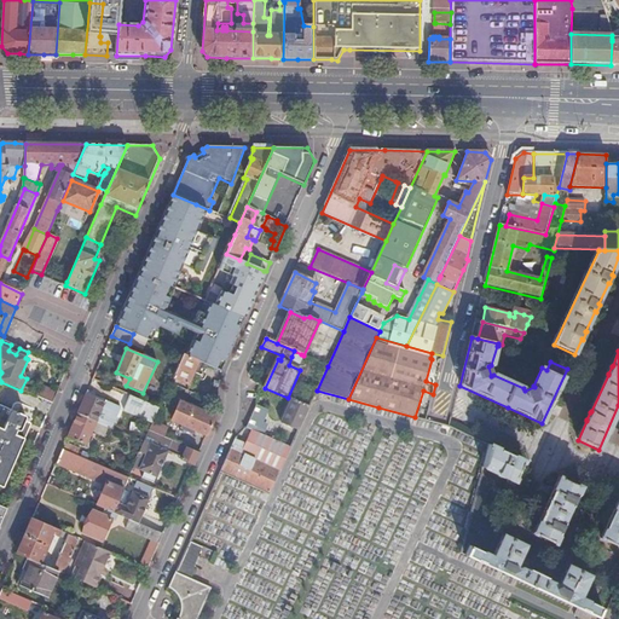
[(173,379),(189,386),(198,362),(183,356),(173,379)]
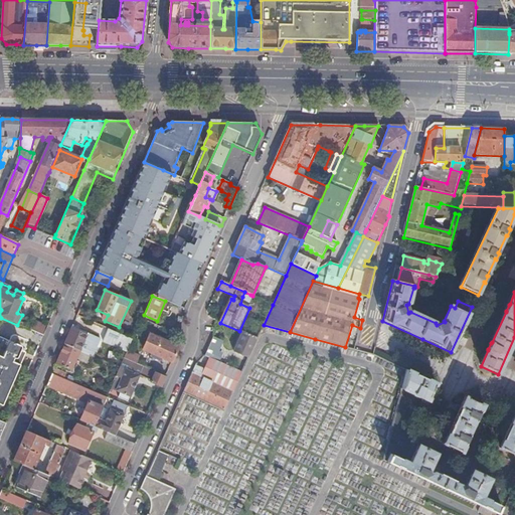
[(34,321),(30,330),(44,336),(48,327),(34,321)]
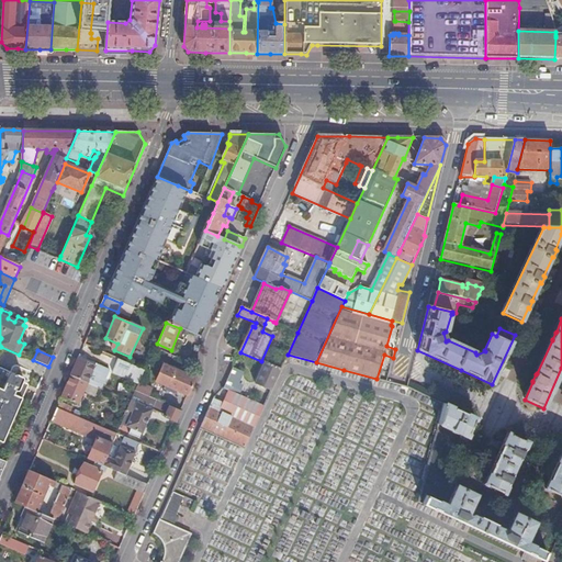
[(110,370),(96,363),(93,367),(78,360),(70,377),(98,389),(101,390),(110,370)]
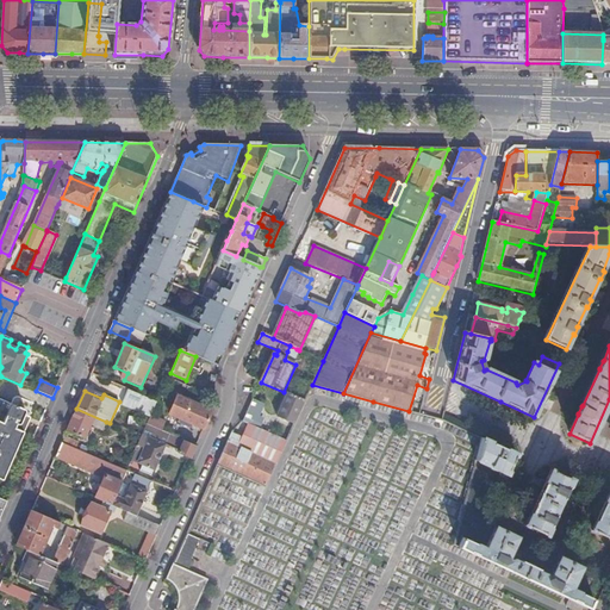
[(128,391),(122,405),(150,417),(156,404),(157,403),(128,391)]
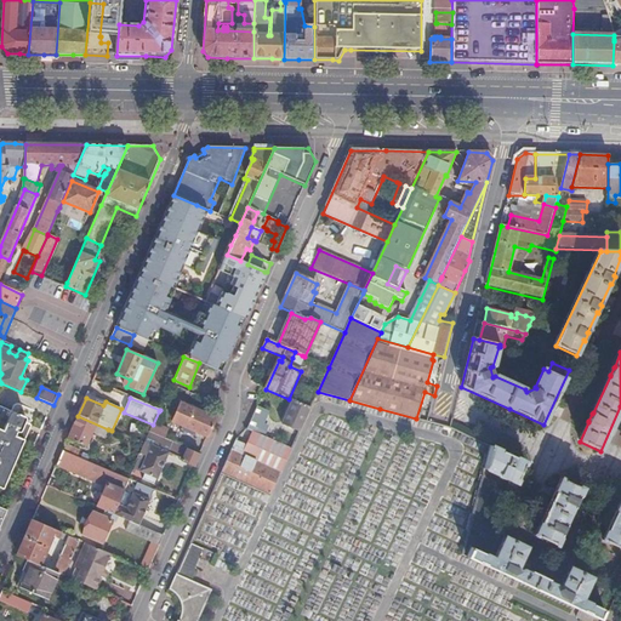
[(283,425),(300,432),(311,408),(307,406),(292,402),(283,425)]
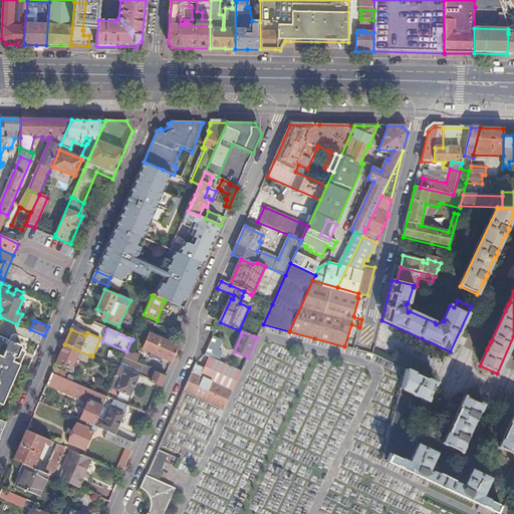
[(143,350),(158,356),(157,359),(163,362),(164,359),(172,363),(179,347),(150,334),(143,350)]
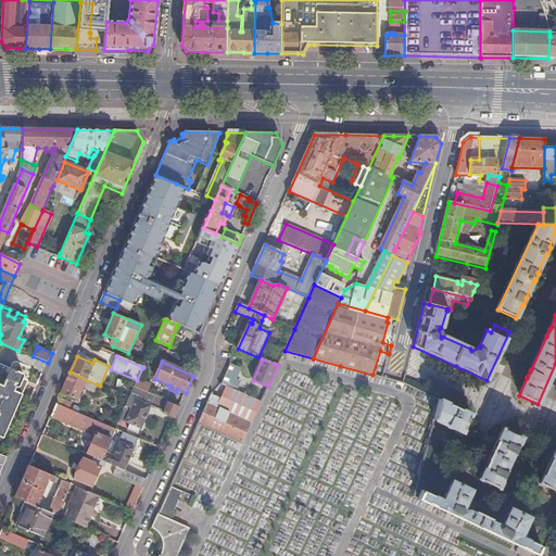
[(225,377),(236,382),(241,369),(230,365),(225,377)]
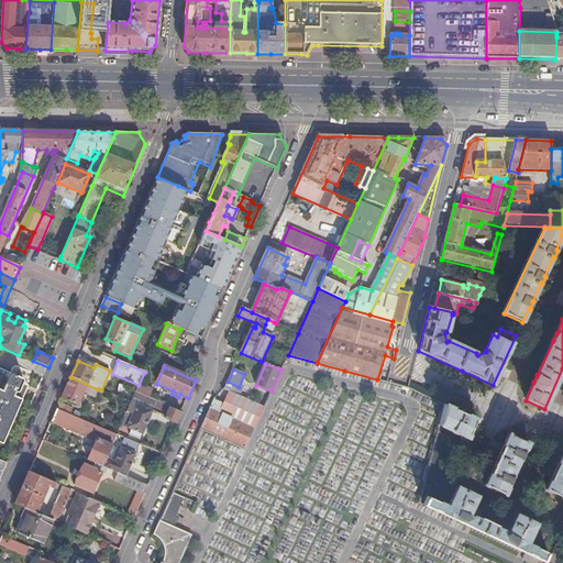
[(0,443),(2,444),(25,392),(21,389),(24,383),(24,382),(24,381),(24,379),(13,375),(12,375),(10,376),(3,392),(0,389),(0,443)]
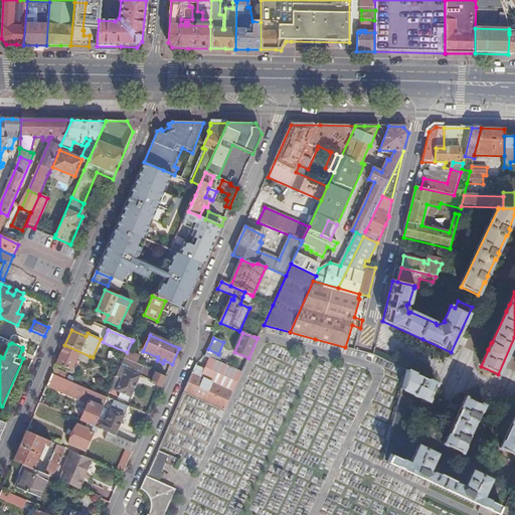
[(56,364),(71,371),(76,360),(87,364),(90,356),(64,345),(56,364)]
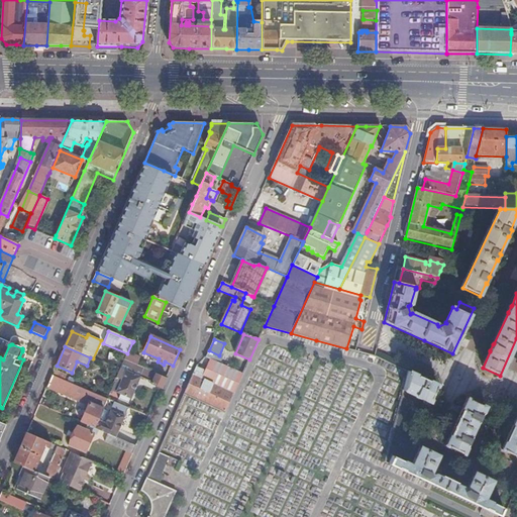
[(212,360),(216,363),(219,355),(209,350),(206,357),(212,360)]
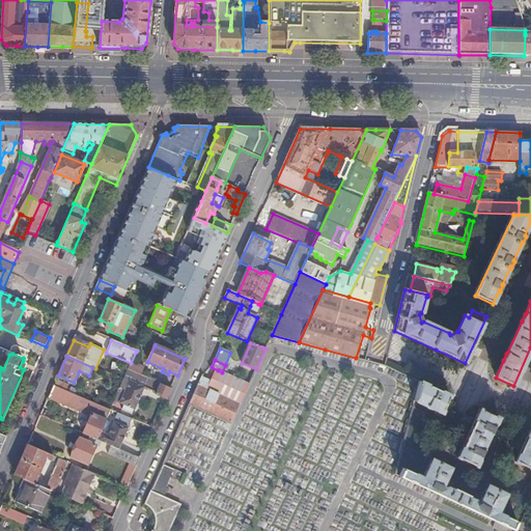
[(123,381),(114,402),(123,406),(121,411),(132,415),(134,410),(135,411),(144,389),(154,393),(158,384),(156,383),(128,370),(123,381)]
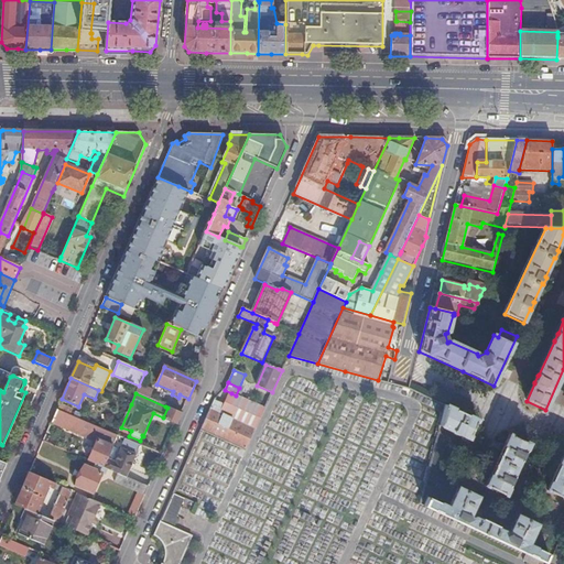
[(246,452),(266,409),(264,408),(246,400),(241,398),(236,396),(231,393),(225,407),(214,402),(202,431),(246,452)]
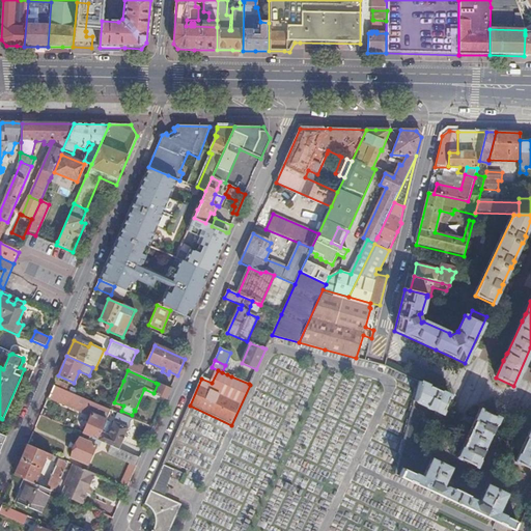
[(174,383),(159,376),(156,383),(158,384),(160,385),(171,389),(174,383)]
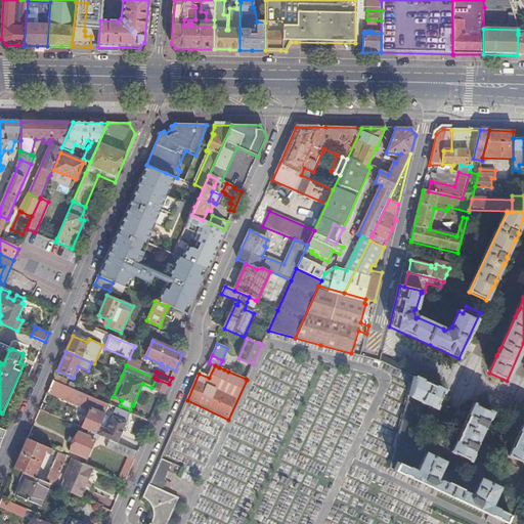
[(66,386),(68,381),(55,376),(53,381),(66,386)]
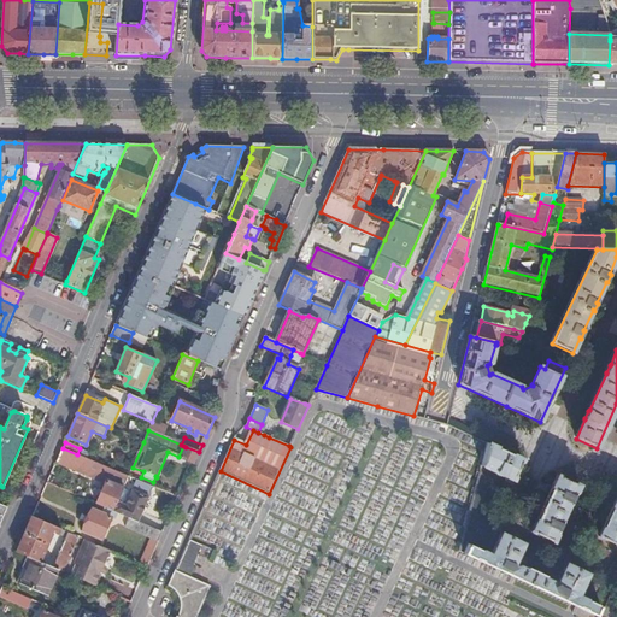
[(600,616),(605,609),(589,601),(587,601),(577,597),(589,569),(569,559),(557,586),(554,587),(553,587),(552,583),(545,580),(546,577),(527,568),(526,570),(518,568),(515,569),(513,565),(526,539),(505,529),(492,557),(482,552),(480,551),(469,546),(466,542),(470,530),(472,530),(487,475),(486,475),(488,470),(497,474),(497,475),(503,479),(504,476),(513,481),(522,460),(488,445),(460,553),(576,607),(589,613),(597,616),(600,616)]
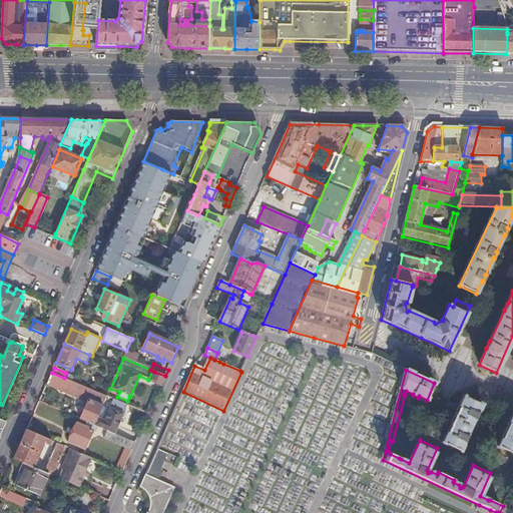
[(154,372),(150,382),(160,387),(165,376),(154,372)]
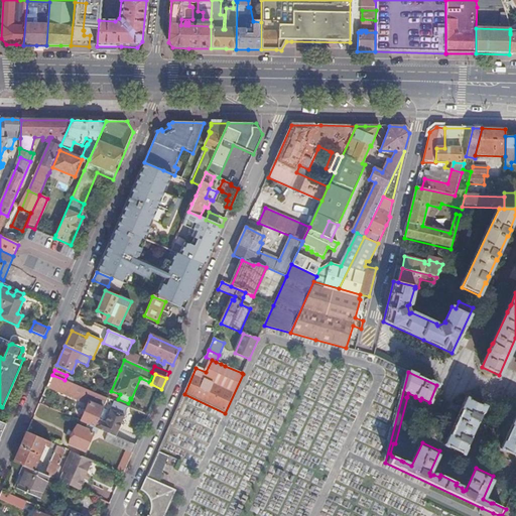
[(52,375),(48,383),(67,391),(71,383),(65,380),(52,375)]
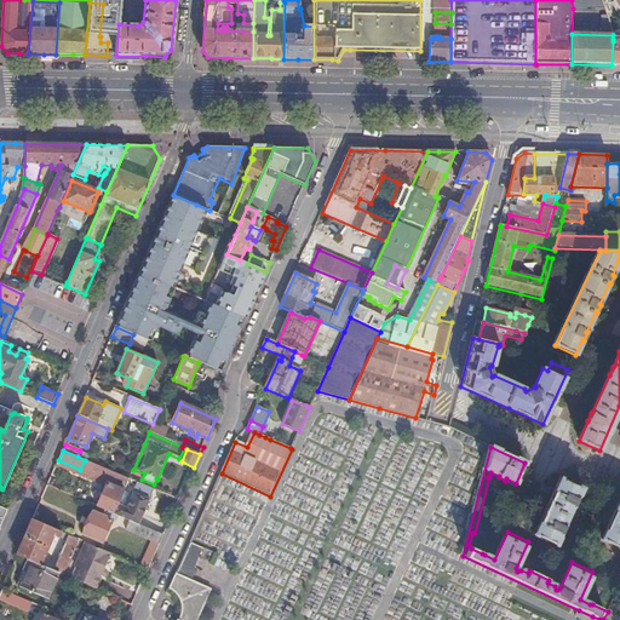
[(85,460),(80,470),(108,482),(113,472),(85,460)]
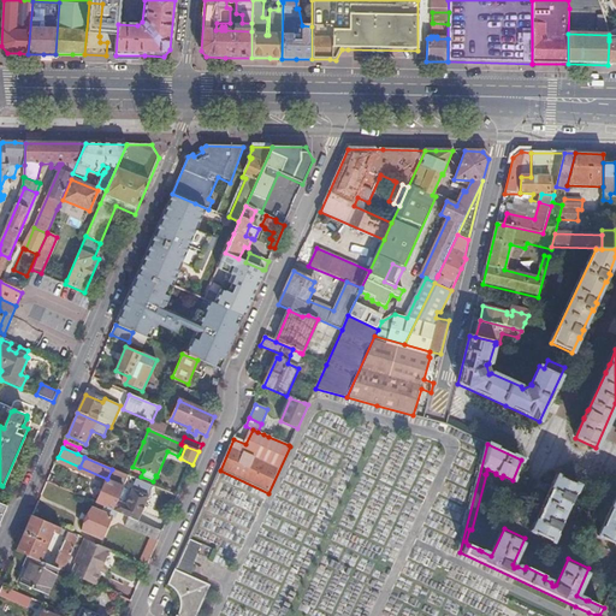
[(123,489),(129,477),(112,469),(107,479),(107,481),(123,489)]
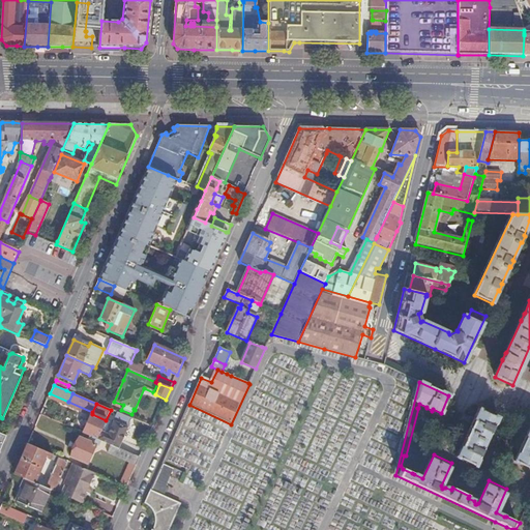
[(479,410),(457,458),(475,466),(483,448),(482,447),(484,443),(487,444),(488,444),(489,441),(489,439),(487,438),(489,434),(490,434),(497,418),(479,410)]
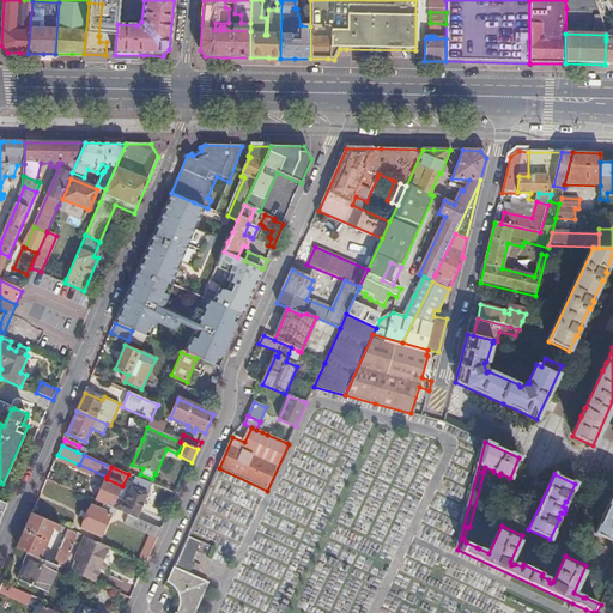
[(135,478),(129,490),(122,487),(113,509),(128,515),(137,520),(152,485),(135,478)]
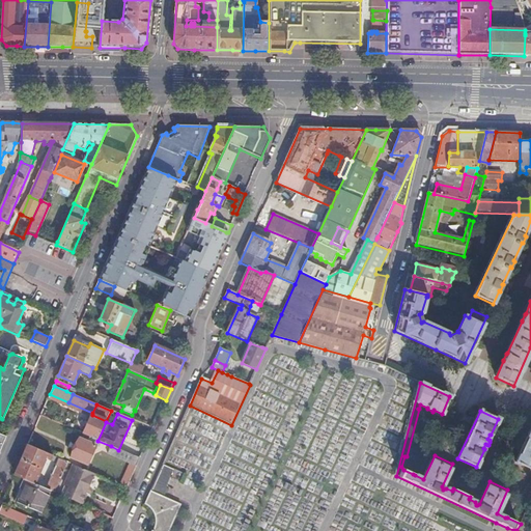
[(106,421),(92,415),(83,435),(90,438),(98,441),(106,422),(106,421)]
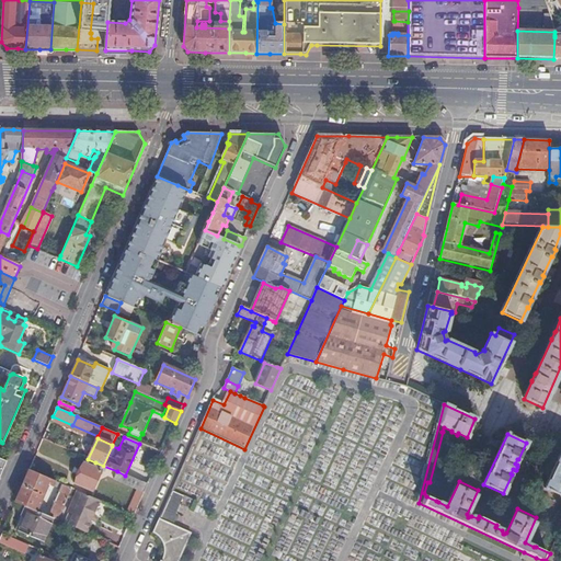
[(560,453),(545,489),(560,496),(560,453)]
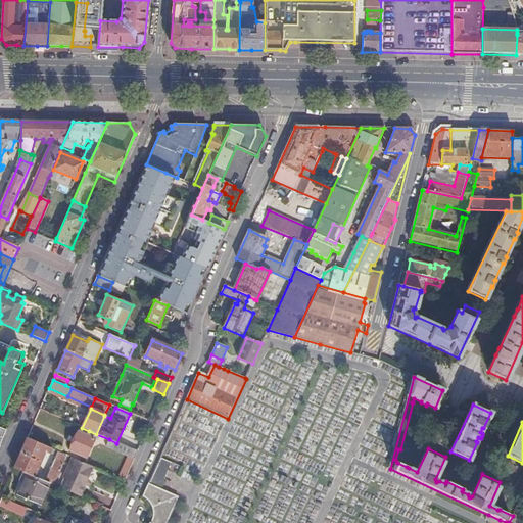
[(89,431),(82,428),(80,433),(78,432),(69,450),(86,459),(95,439),(87,436),(89,431)]
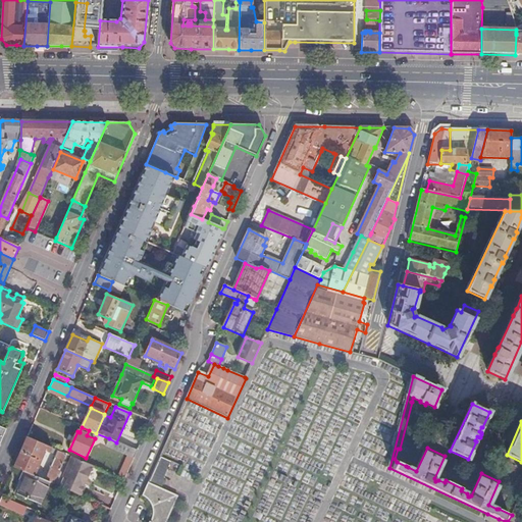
[(28,437),(14,467),(24,471),(33,475),(43,451),(49,453),(54,455),(55,454),(57,455),(45,480),(49,482),(54,484),(67,456),(28,437)]
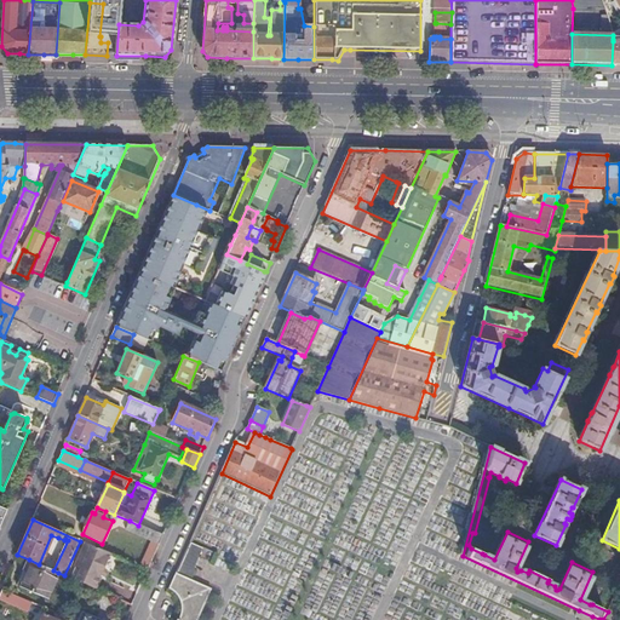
[(138,526),(130,521),(126,530),(153,544),(142,568),(148,572),(164,537),(138,526)]
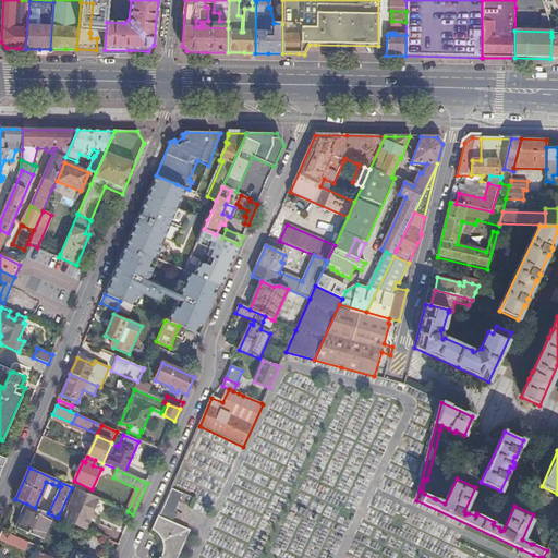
[(99,499),(77,489),(69,511),(73,513),(69,522),(72,524),(75,525),(86,530),(92,519),(94,513),(99,499)]
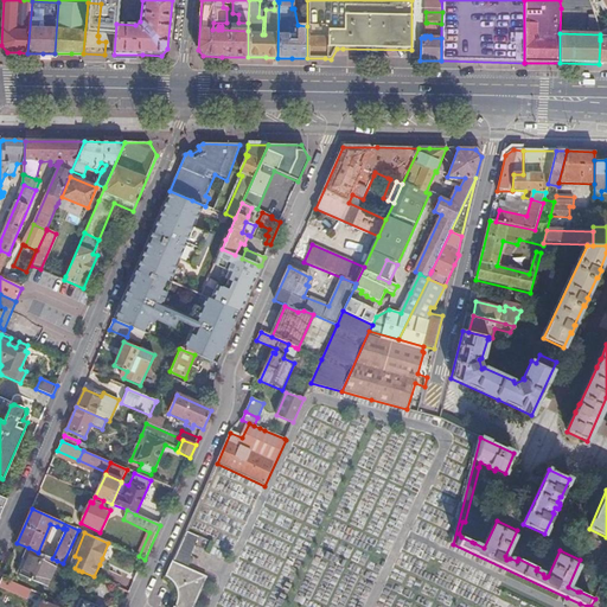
[(164,579),(165,579),(166,580),(167,579),(168,580),(172,582),(174,585),(176,587),(177,589),(178,592),(179,595),(179,596),(179,599),(178,601),(178,606),(177,606),(193,606),(195,606),(180,600),(184,592),(198,598),(206,579),(186,570),(191,560),(189,558),(198,540),(185,534),(180,544),(173,562),(172,562),(164,579)]
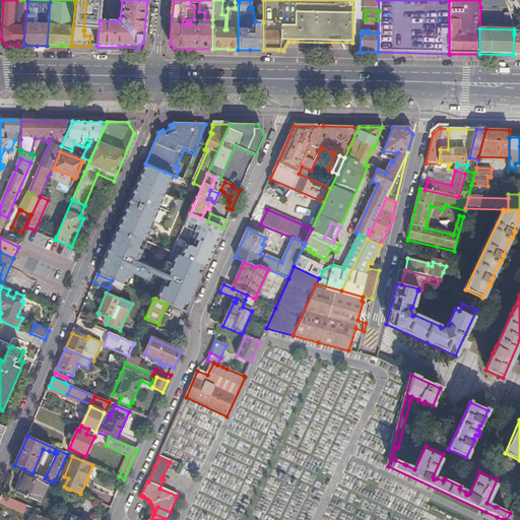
[(33,473),(24,469),(20,478),(22,479),(17,493),(40,502),(49,480),(45,478),(43,477),(40,476),(33,473)]
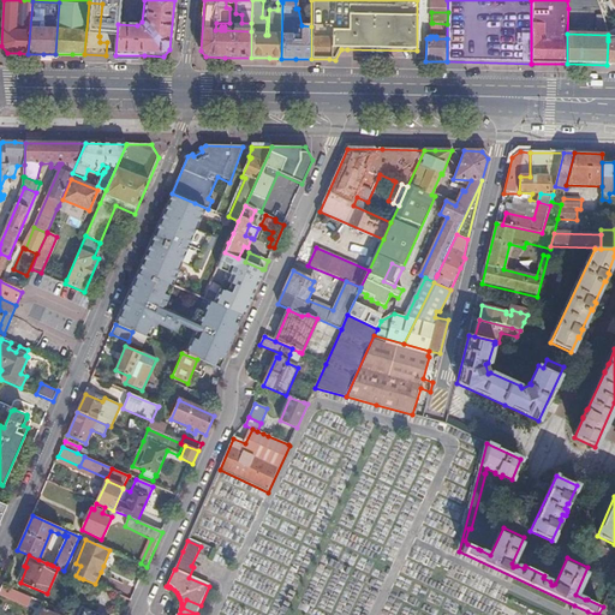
[(0,595),(27,607),(31,598),(3,585),(0,590),(0,595)]
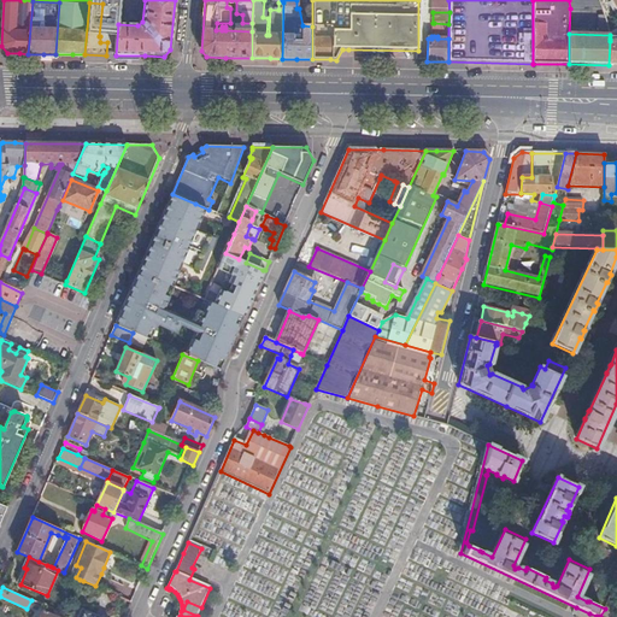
[(198,616),(201,607),(187,601),(183,610),(198,616)]
